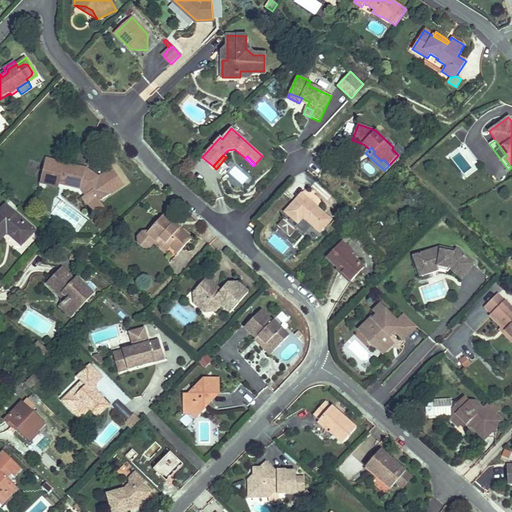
[(86,168),(46,158),(41,180),(59,184),(80,189),(85,196),(92,206),(98,202),(99,201),(108,195),(105,191),(109,188),(112,193),(124,185),(112,167),(99,177),(86,168)]
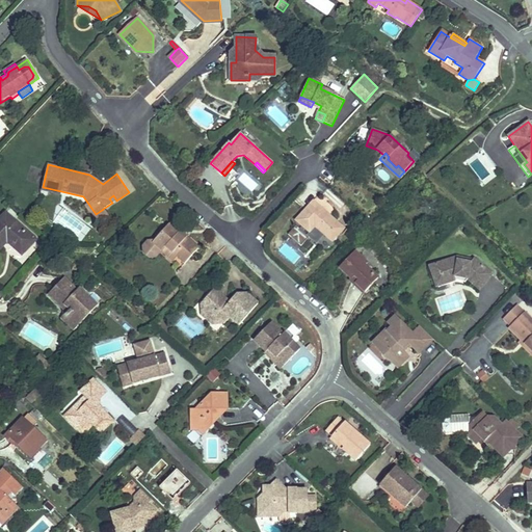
[(253,192),(259,184),(242,171),(236,180),(253,192)]
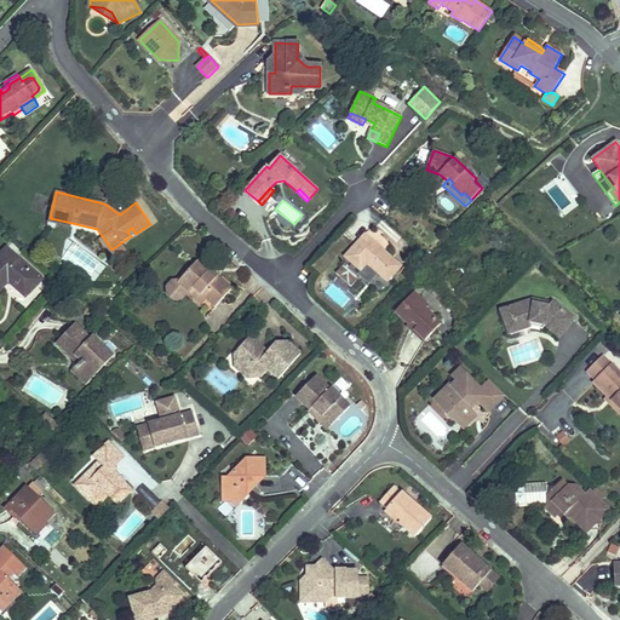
[(388,282),(401,267),(365,235),(345,257),(350,262),(348,264),(345,263),(336,274),(351,287),(360,276),(368,285),(378,274),(388,282)]
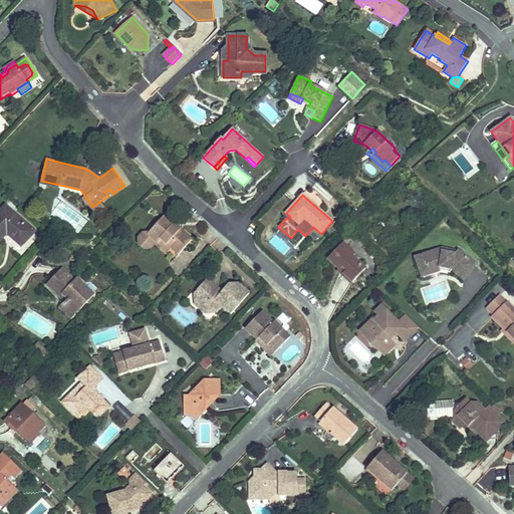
[(99,202),(98,203),(92,207),(85,197),(82,199),(93,217),(104,210),(99,202)]
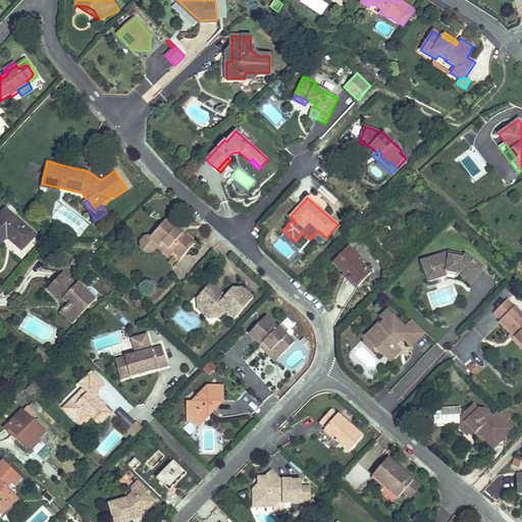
[(21,249),(35,236),(6,209),(0,215),(0,243),(5,238),(9,238),(21,249)]
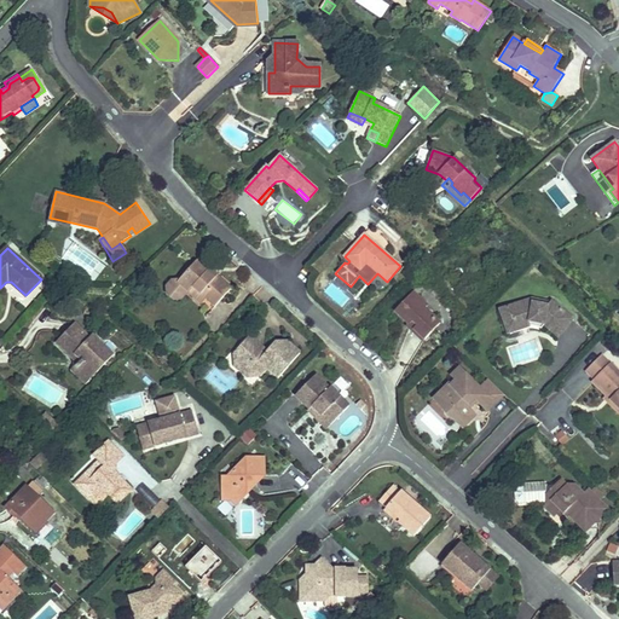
[(215,278),(218,276),(198,259),(196,262),(215,278)]
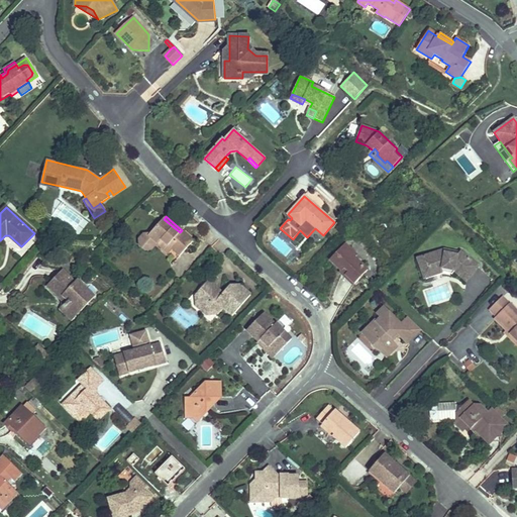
[(179,256),(194,240),(182,230),(180,232),(164,219),(149,234),(143,235),(139,240),(139,246),(144,250),(150,250),(156,244),(157,244),(156,246),(169,257),(174,251),(179,256)]
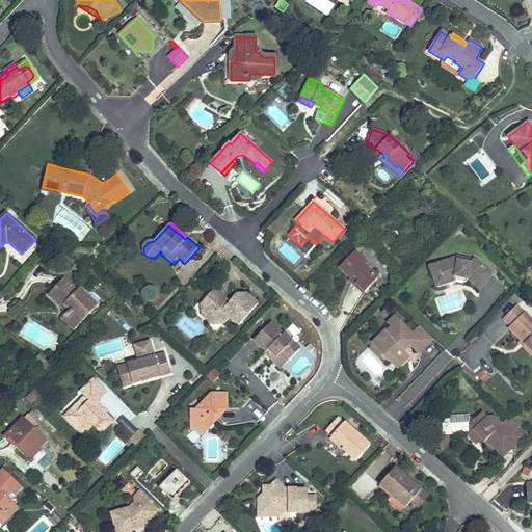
[(365,292),(376,280),(378,278),(365,266),(367,263),(354,251),(339,267),(365,292)]
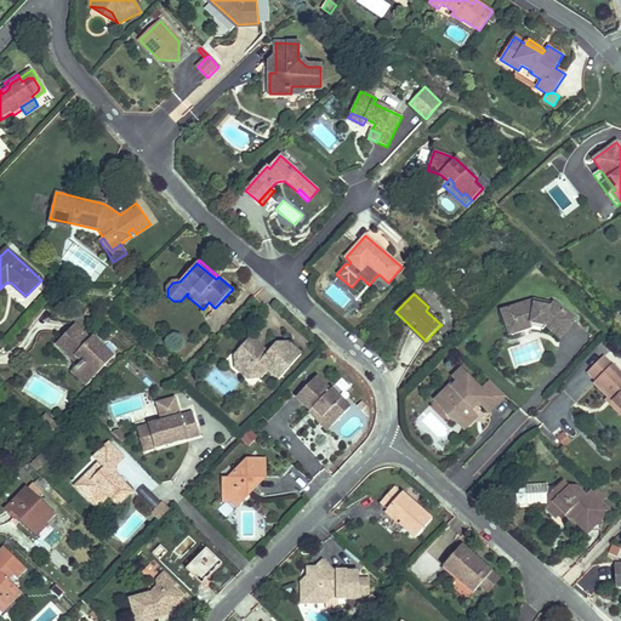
[(534,300),(510,308),(517,329),(531,323),(546,326),(559,339),(575,320),(553,302),(552,303),(550,306),(536,303),(534,300)]
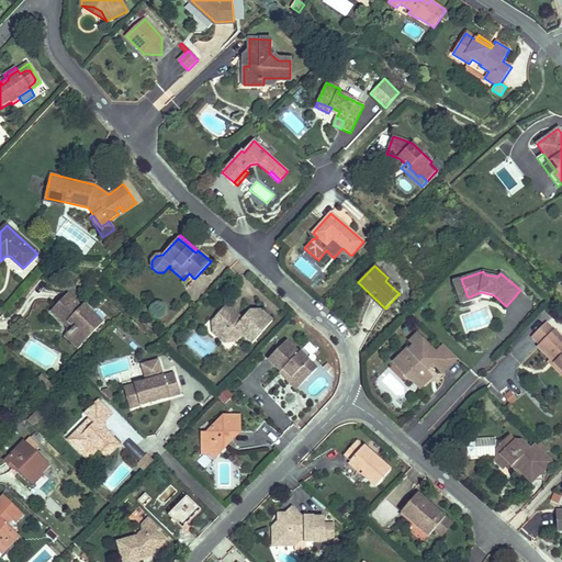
[(461,279),(453,281),(461,303),(482,296),(492,299),(494,295),(481,292),(468,298),(461,279)]
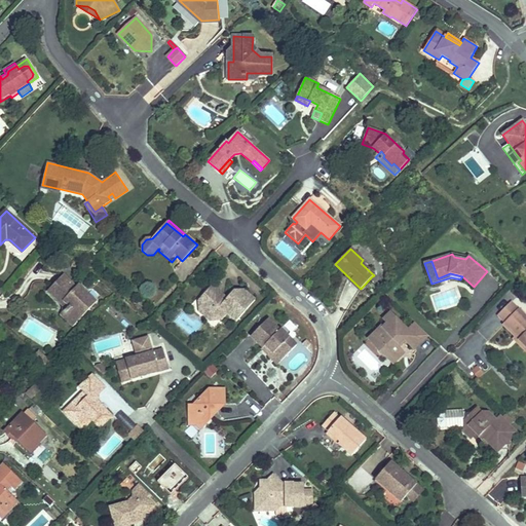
[(48,292),(62,305),(65,302),(70,306),(67,309),(78,320),(96,302),(79,286),(77,289),(64,276),(48,292)]
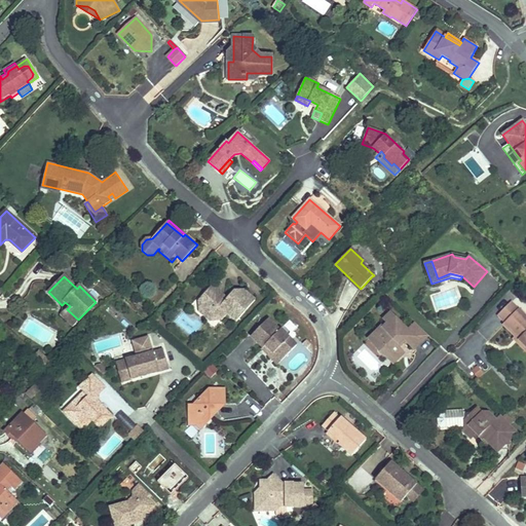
[(221,298),(223,296),(212,286),(210,288),(221,298)]
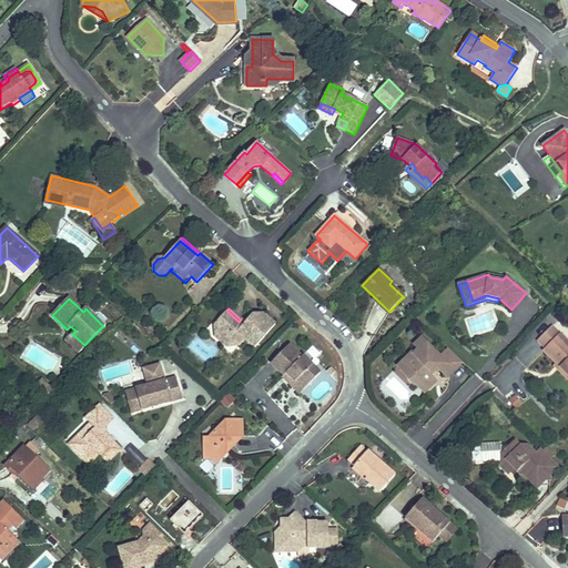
[(255,347),(275,324),(264,314),(252,315),(245,323),(241,320),(239,322),(226,311),(214,324),(215,337),(226,346),(233,340),(240,346),(245,340),(255,347)]
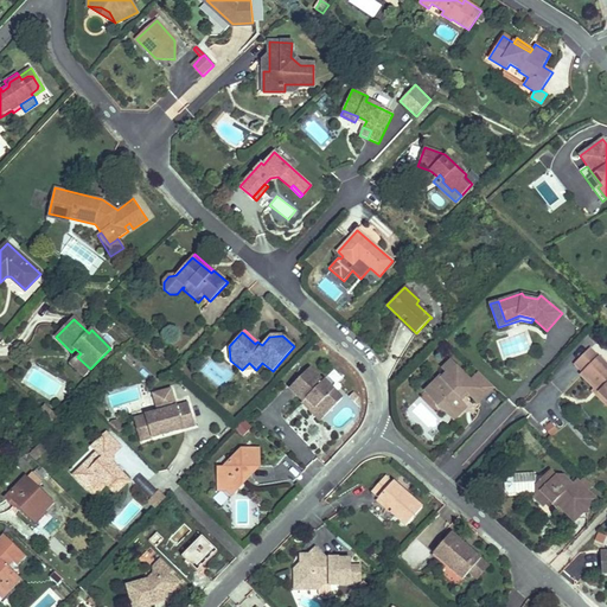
[(579,376),(593,389),(606,402),(606,364),(590,349),(575,365),(582,372),(579,376)]
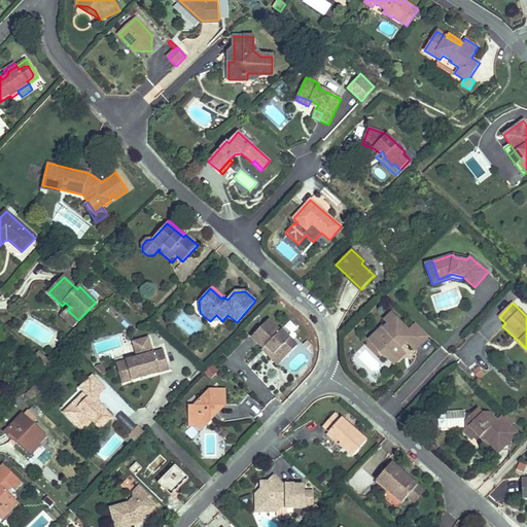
[(78,320),(67,310),(61,316),(72,326),(78,320)]
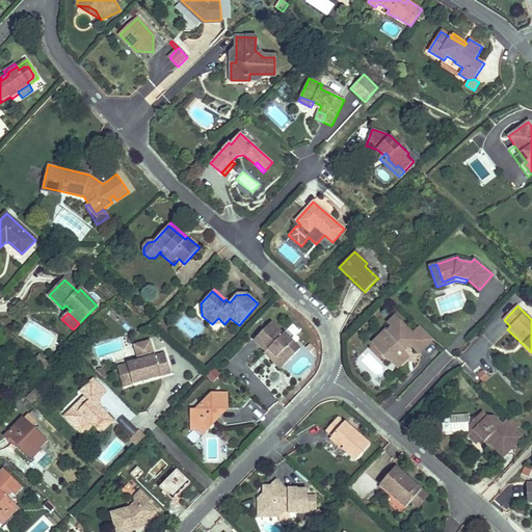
[(386,330),(376,339),(386,348),(384,350),(384,351),(384,352),(384,354),(384,355),(386,357),(388,360),(392,360),(394,360),(396,358),(401,364),(408,357),(401,350),(408,343),(419,353),(433,340),(420,326),(413,334),(395,316),(388,323),(392,326),(387,331),(386,330)]
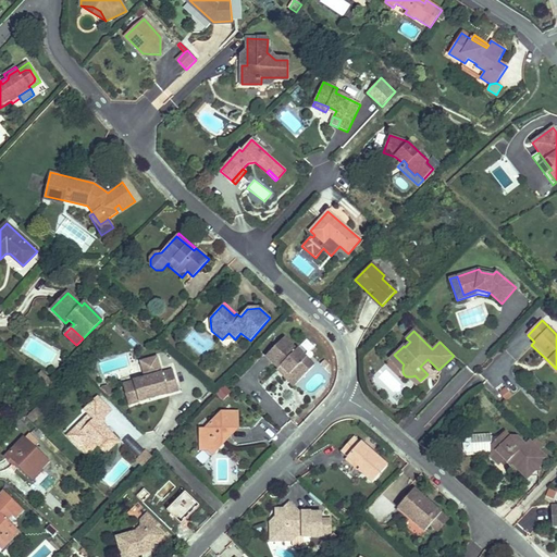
[(284,337),(267,356),(279,369),(281,367),(297,383),(314,366),(297,349),(296,350),(284,337)]
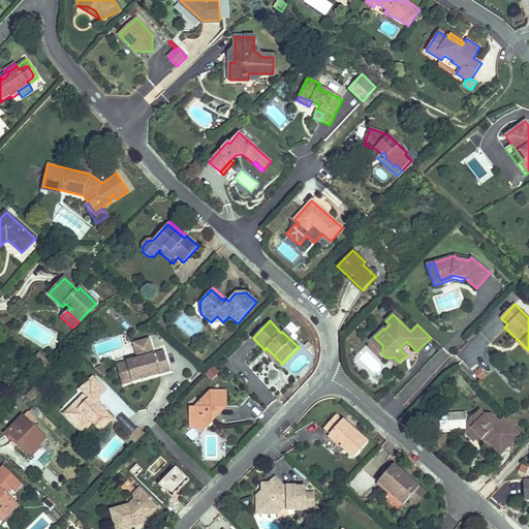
[(374,337),(370,342),(383,355),(382,353),(382,352),(382,350),(382,349),(382,348),(383,346),(374,337)]
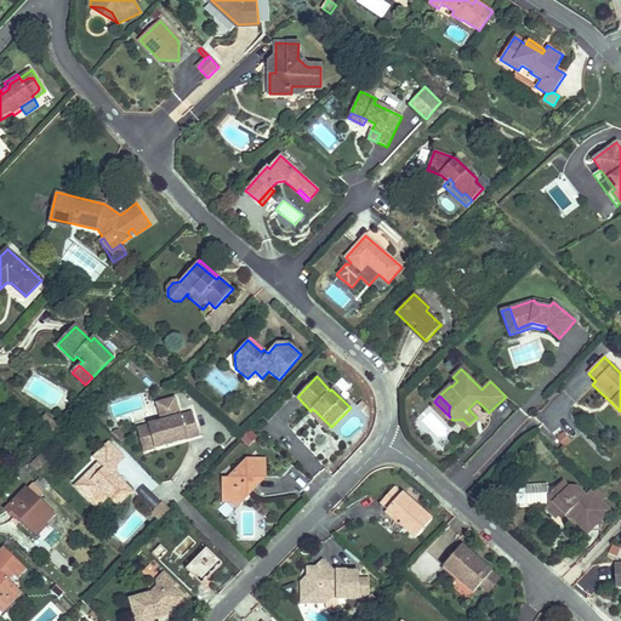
[(161,421),(148,426),(154,448),(199,436),(193,412),(181,416),(175,397),(155,403),(161,421)]
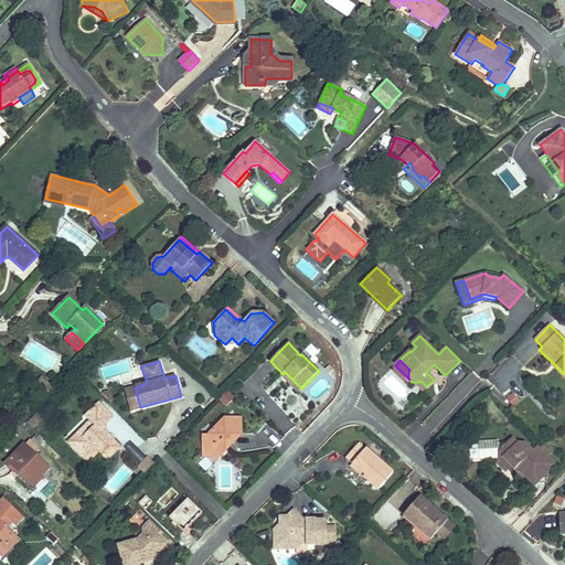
[(564,374),(552,362),(550,364),(564,380),(564,374)]
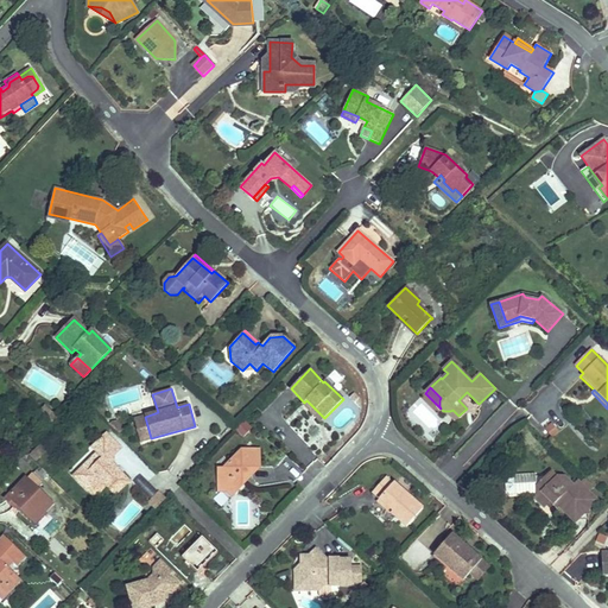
[(349,398),(355,403),(359,398),(354,393),(349,398)]
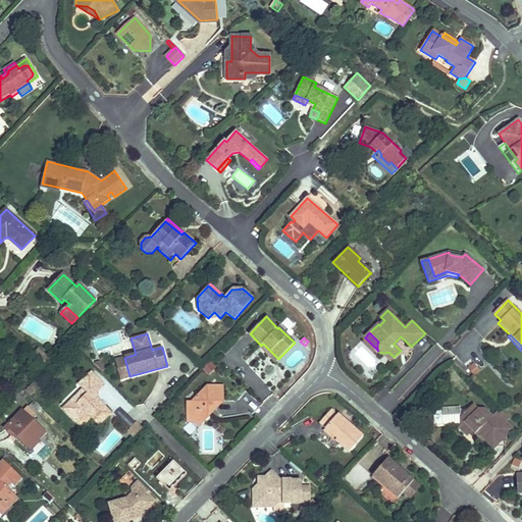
[(275,362),(278,359),(263,344),(261,346),(260,347),(275,362)]
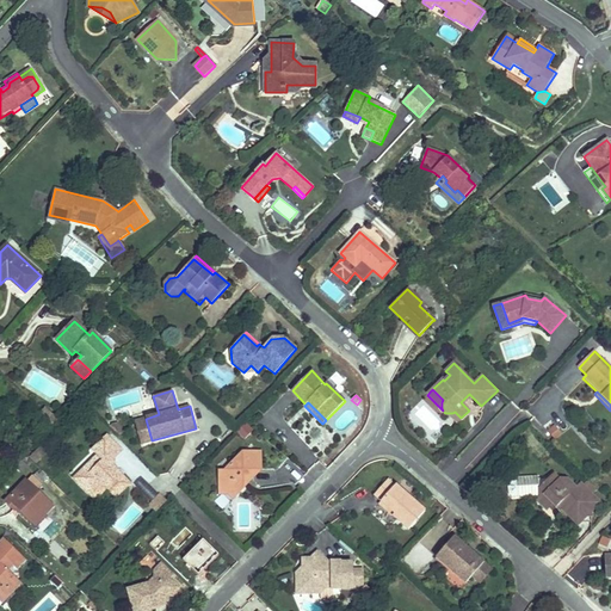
[(45,421),(51,415),(44,408),(38,414),(45,421)]
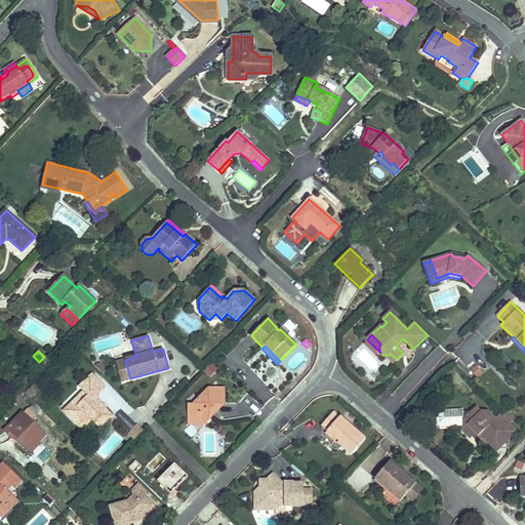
[(382,355),(392,364),(396,359),(391,354),(389,355),(387,355),(382,355)]
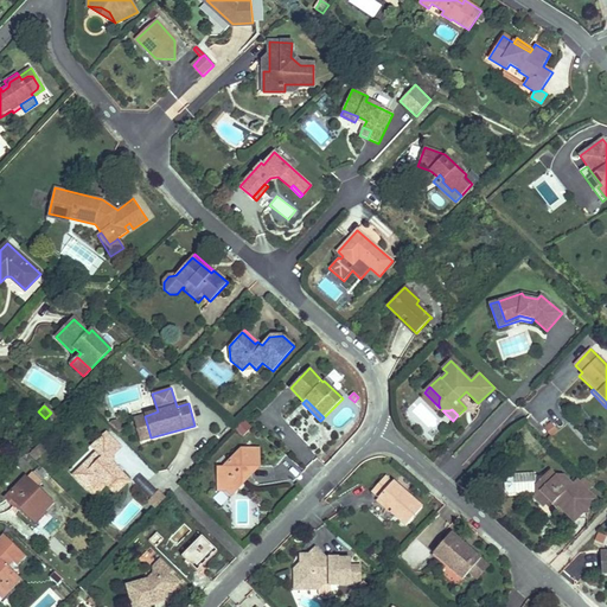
[(45,419),(51,425),(57,417),(51,413),(45,419)]
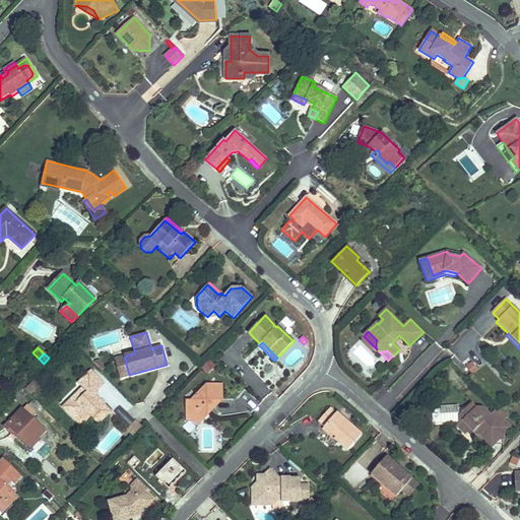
[(129,375),(124,356),(117,359),(122,377),(129,375)]
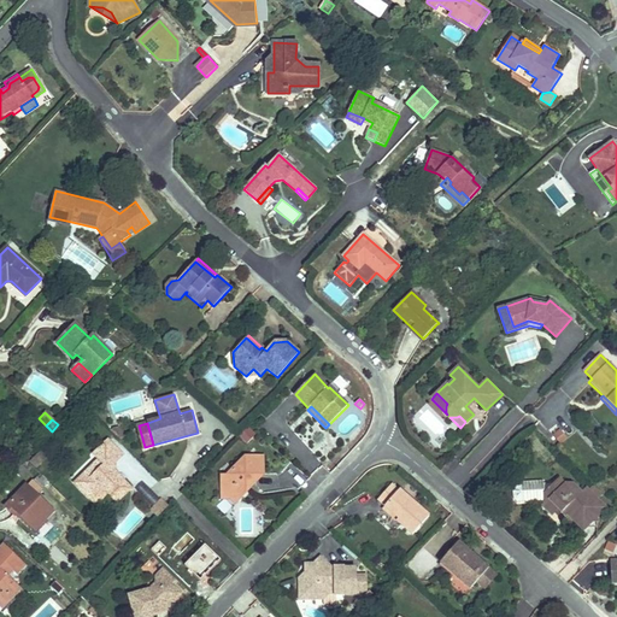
[(121,440),(124,436),(122,434),(123,432),(118,427),(113,432),(121,440)]
